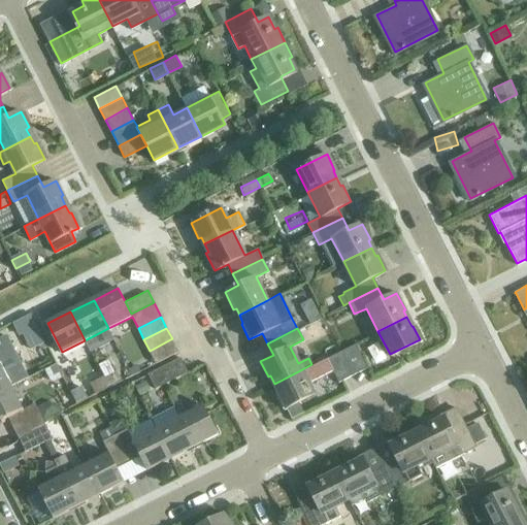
[(172,338),(150,351),(156,363),(178,351),(172,338)]
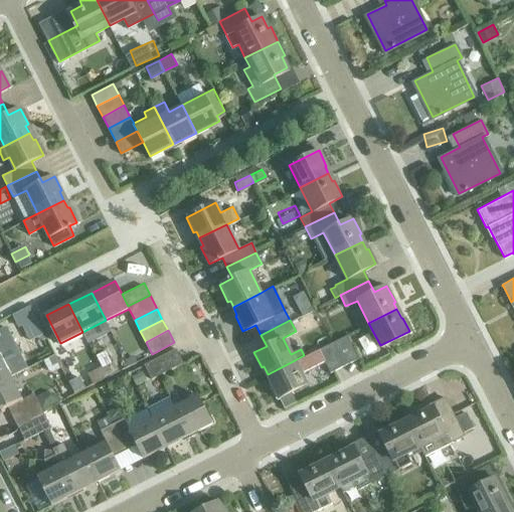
[(345,335),(333,341),(344,363),(356,357),(345,335)]
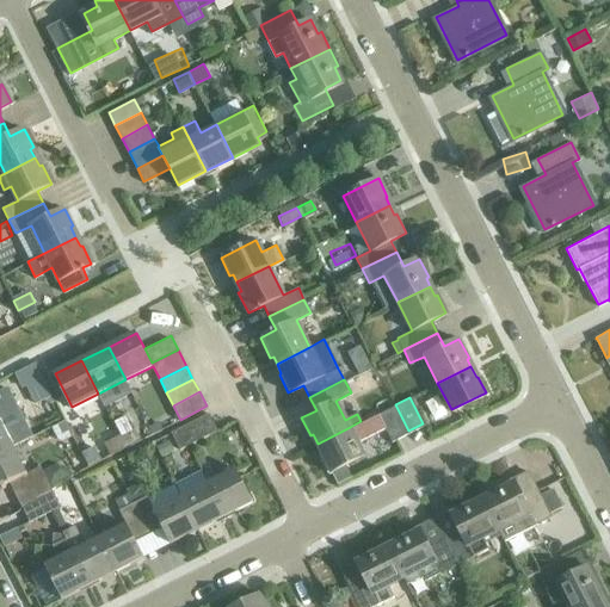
[(0,452),(13,446),(34,437),(26,423),(6,433),(0,420),(0,417),(12,412),(5,400),(0,402),(0,452)]
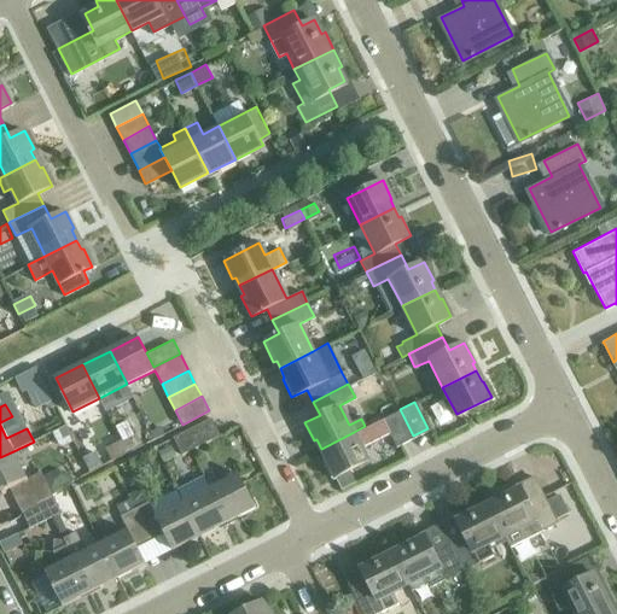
[(400,409),(383,417),(354,432),(321,449),(326,458),(324,460),(332,477),(336,474),(342,489),(364,478),(356,465),(367,458),(359,444),(386,430),(395,444),(413,436),(400,409)]
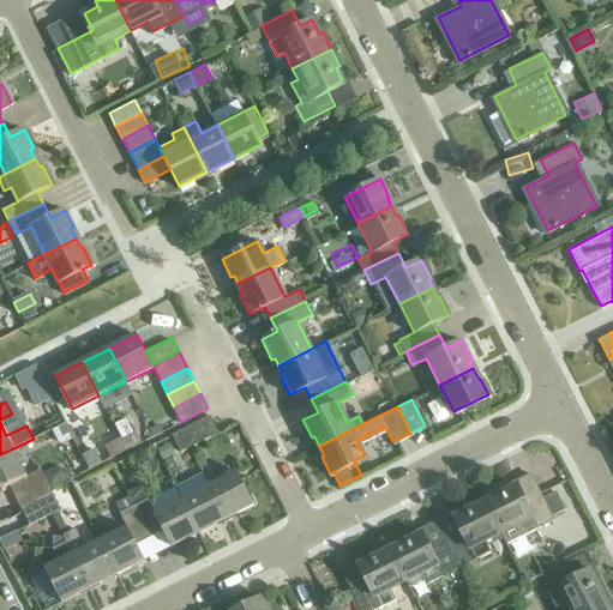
[(211,416),(184,429),(192,445),(220,432),(211,416)]
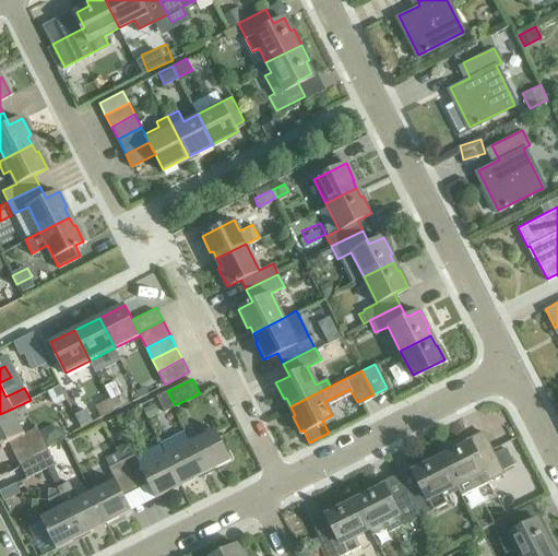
[(122,391),(109,398),(115,409),(128,402),(122,391)]
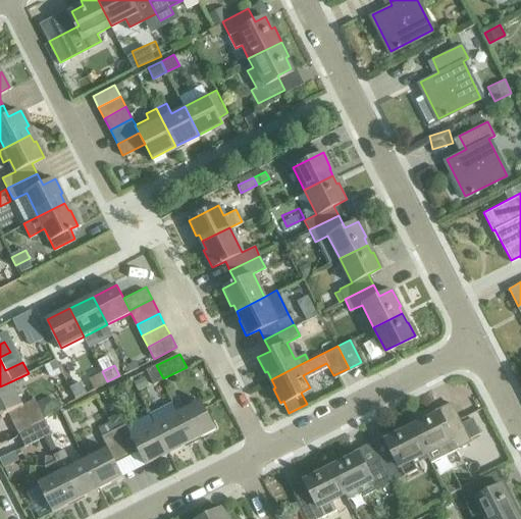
[(163,378),(156,365),(149,369),(156,382),(163,378)]
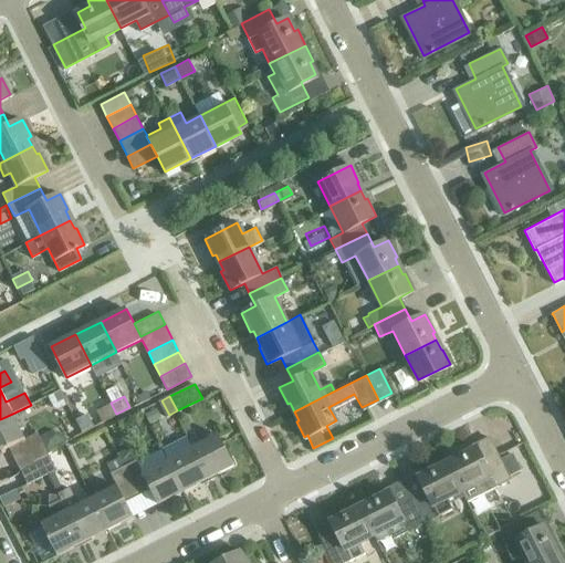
[(116,414),(111,403),(96,410),(103,420),(116,414)]
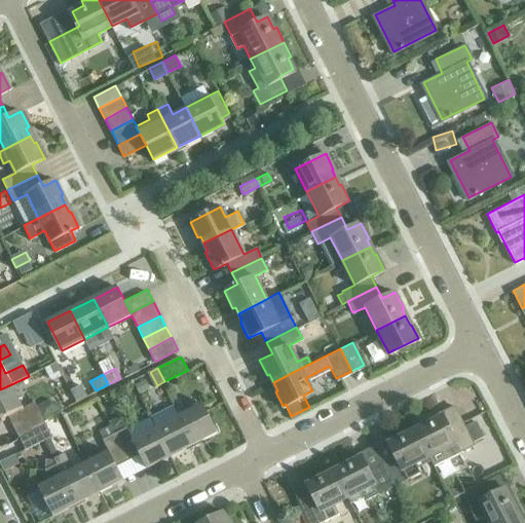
[(0,419),(8,415),(14,425),(40,412),(35,402),(24,408),(11,384),(0,389),(0,419)]
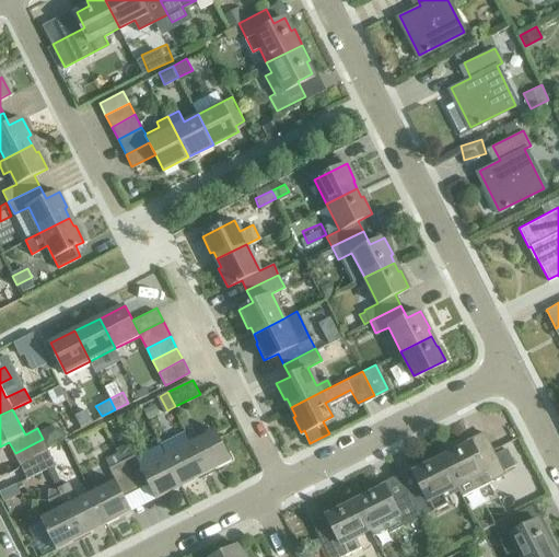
[(214,430),(191,442),(206,472),(230,460),(214,430)]
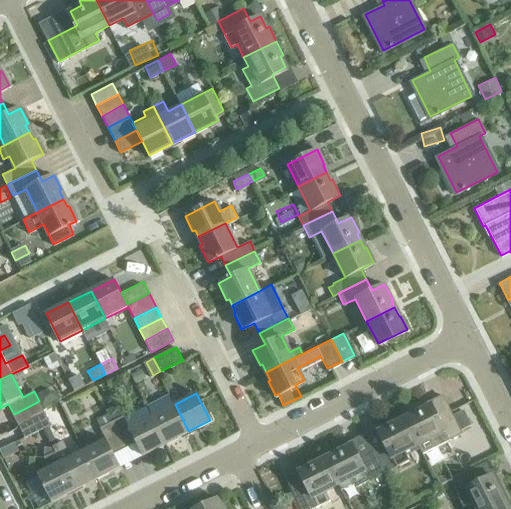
[(14,414),(19,426),(45,412),(39,401),(14,414)]
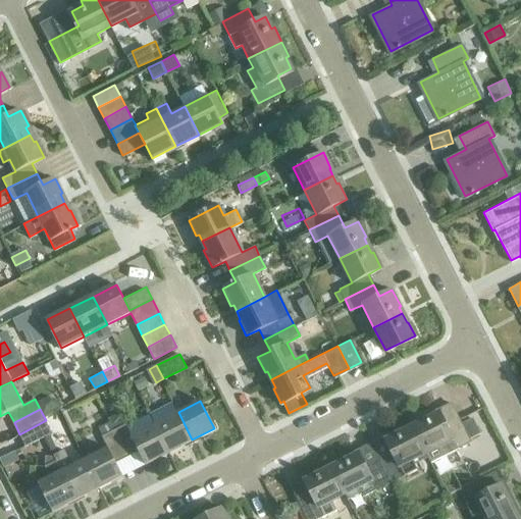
[(426,413),(411,421),(426,452),(430,460),(471,439),(470,436),(479,431),(472,417),(462,422),(460,418),(446,425),(438,411),(428,417),(426,413)]
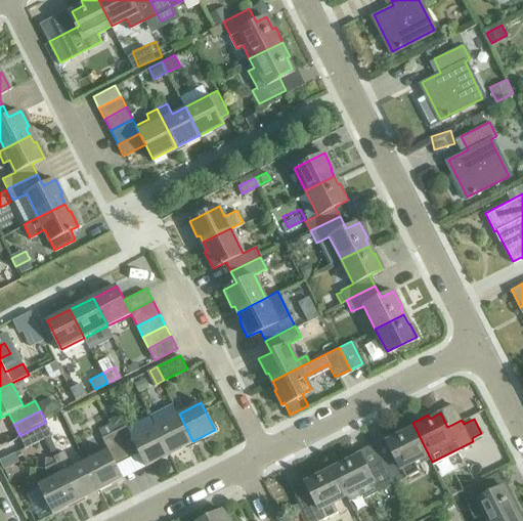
[(179,414),(156,425),(170,452),(192,441),(179,414)]
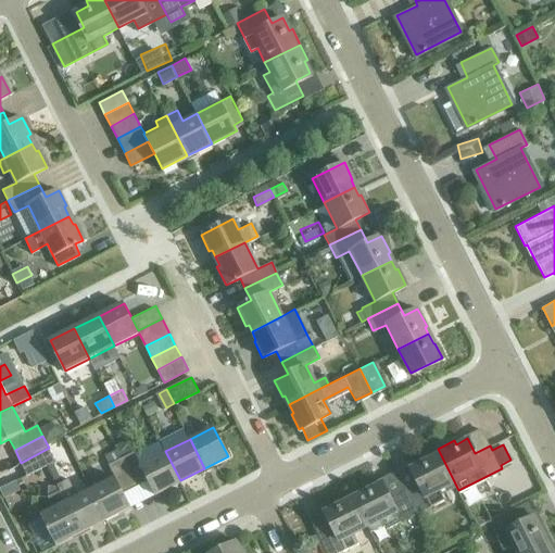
[(126,440),(115,444),(117,448),(122,457),(137,487),(149,480),(155,493),(180,480),(165,451),(138,465),(133,453),(126,440)]
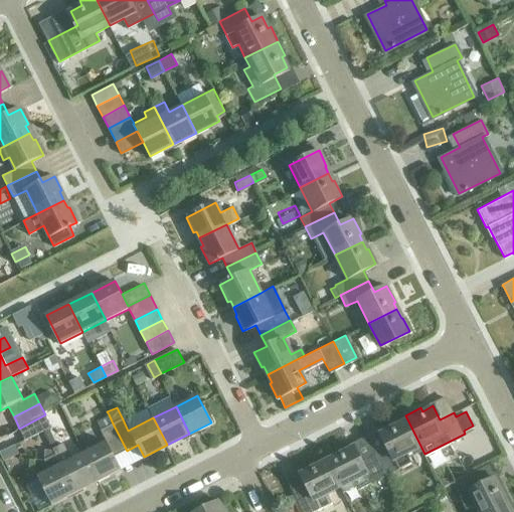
[(45,414),(19,429),(25,440),(50,425),(45,414)]
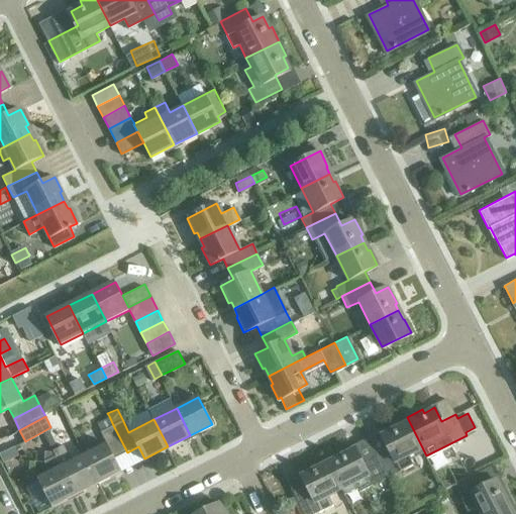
[(107,443),(84,455),(98,482),(120,471),(114,458),(127,452),(113,425),(109,416),(97,422),(107,443)]
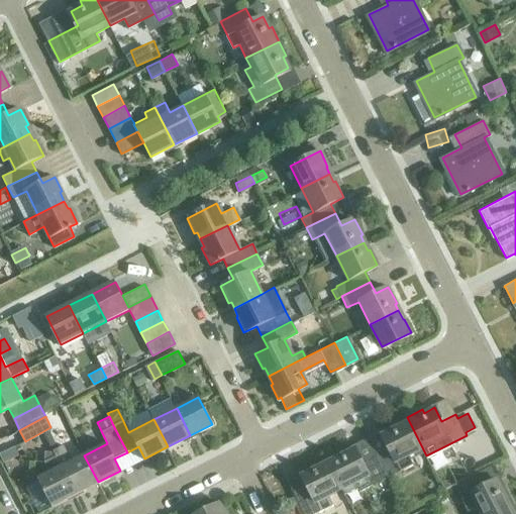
[(390,447),(376,454),(387,475),(413,463),(408,454),(422,447),(407,417),(392,425),(394,428),(383,433),(390,447)]
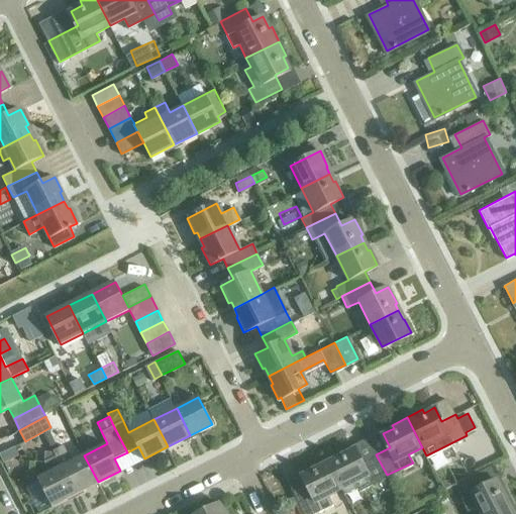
[(54,450),(57,456),(76,493),(98,482),(84,455),(73,460),(65,444),(54,450)]
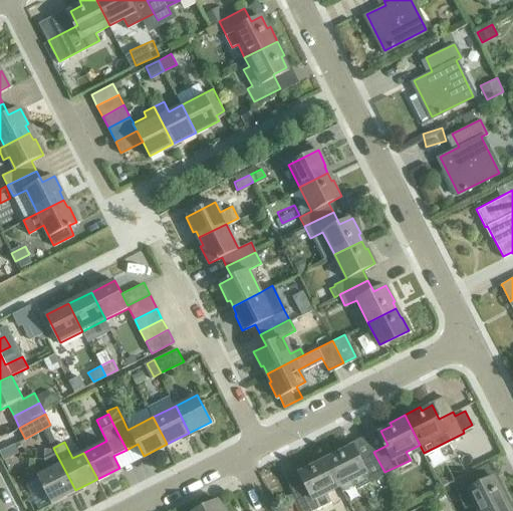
[(15,444),(0,451),(4,459),(18,451),(15,444)]
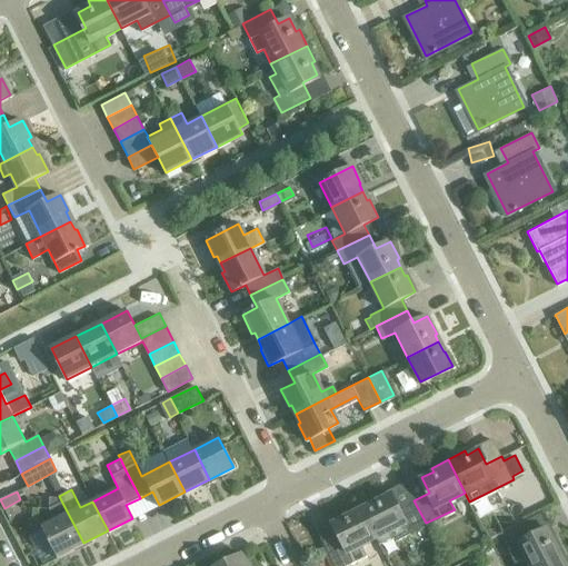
[(376,496),(360,504),(377,536),(379,542),(394,534),(396,538),(426,523),(414,500),(397,508),(390,494),(378,499),(376,496)]
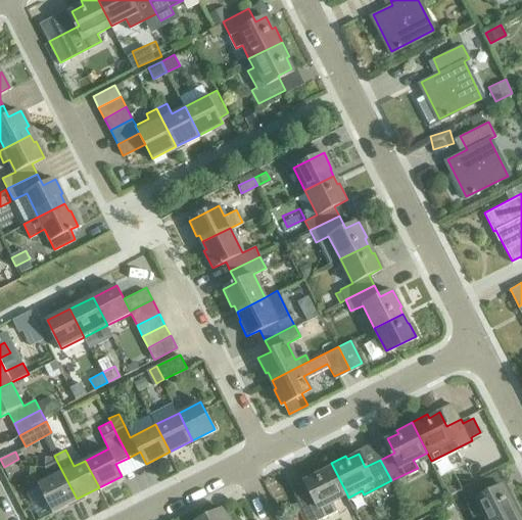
[(77,499),(57,462),(46,467),(51,477),(40,482),(53,511),(77,499)]
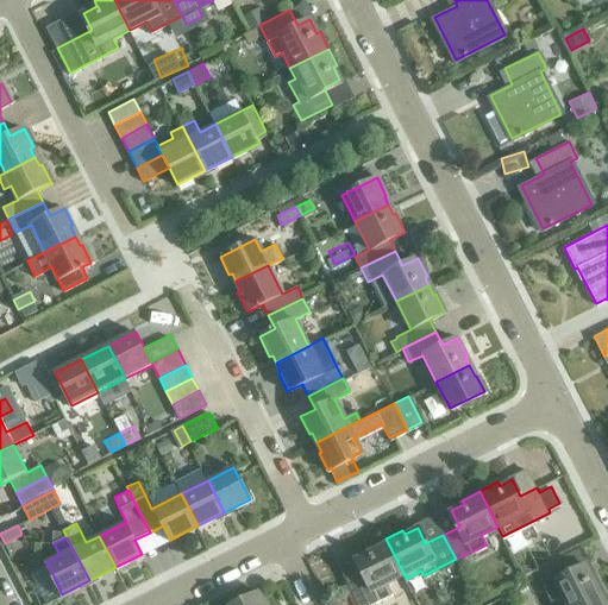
[(403,573),(386,539),(368,547),(370,552),(357,559),(364,574),(349,583),(359,604),(365,604),(392,592),(387,583),(403,573)]
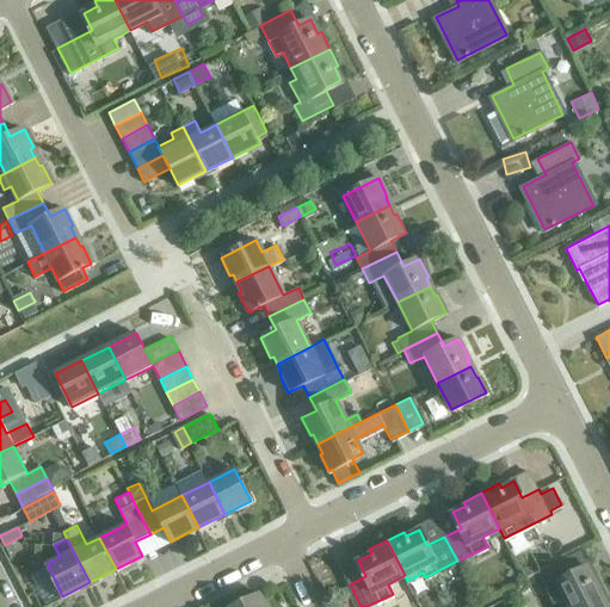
[(565,595),(570,606),(584,606),(608,595),(598,575),(593,577),(586,564),(570,573),(562,558),(537,570),(553,601),(565,595)]
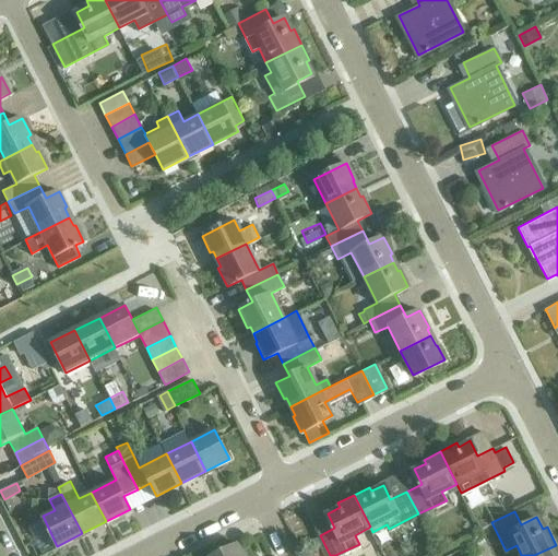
[(213,555),(245,555),(238,544),(213,555)]
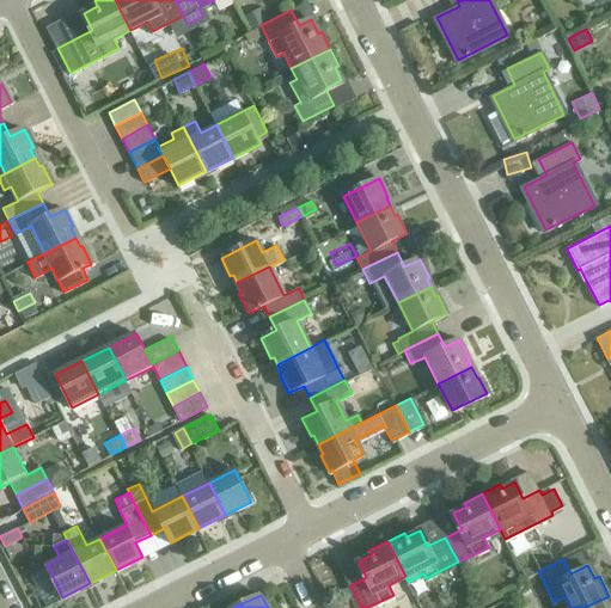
[(610,607),(610,600),(609,596),(585,607),(610,607)]
